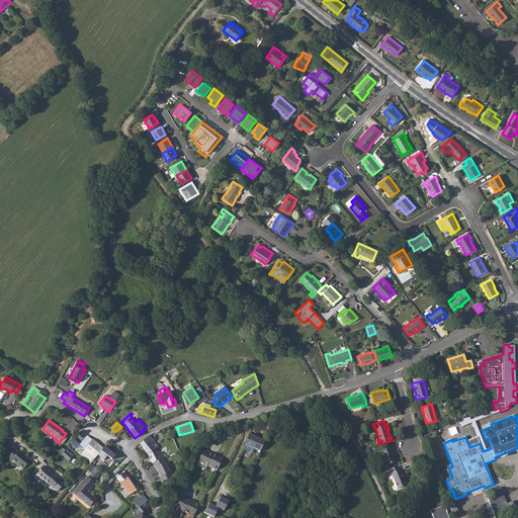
[(255,448),(260,451),(264,441),(249,434),(242,449),(252,454),(255,448)]
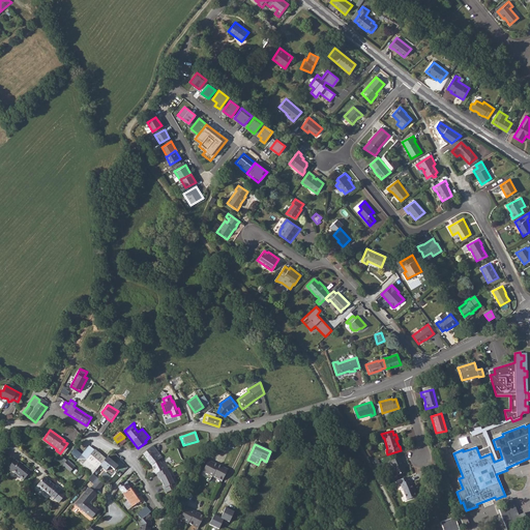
[(87,459),(95,449),(89,445),(82,454),(87,459)]
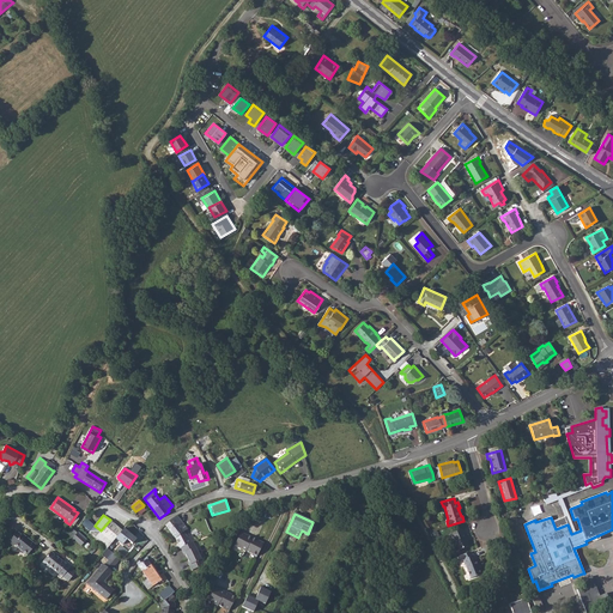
[(177,516),(165,526),(169,529),(177,523),(180,526),(183,523),(177,516)]
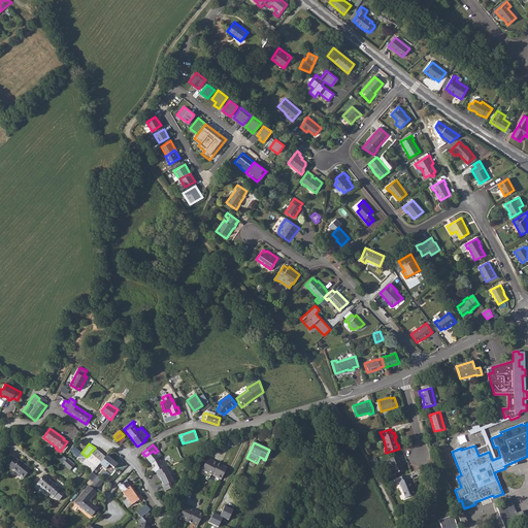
[(87,457),(87,458),(97,467),(100,463),(105,457),(95,448),(87,457)]
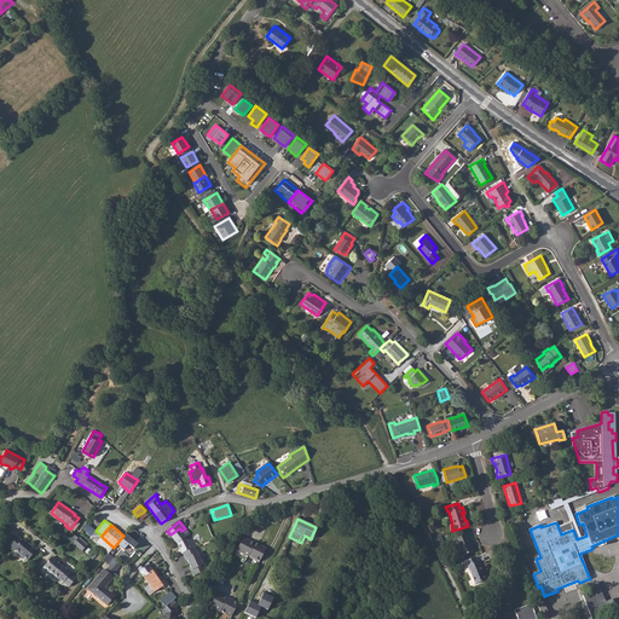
[(179,528),(171,534),(178,544),(180,550),(177,551),(179,556),(183,555),(183,554),(195,548),(197,547),(195,541),(189,543),(185,537),(181,531),(179,528)]
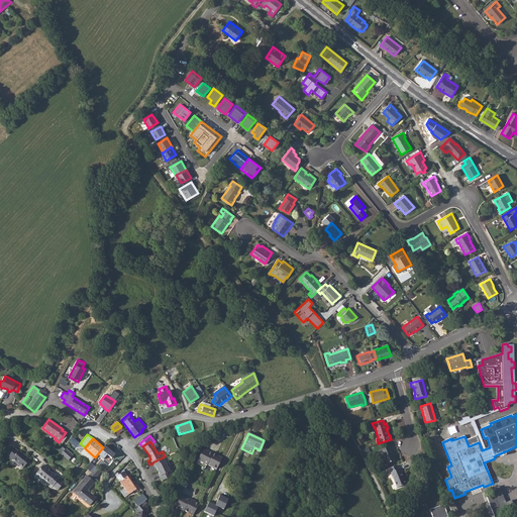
[(394,460),(392,453),(388,444),(378,448),(380,455),(382,454),(385,463),(394,460)]
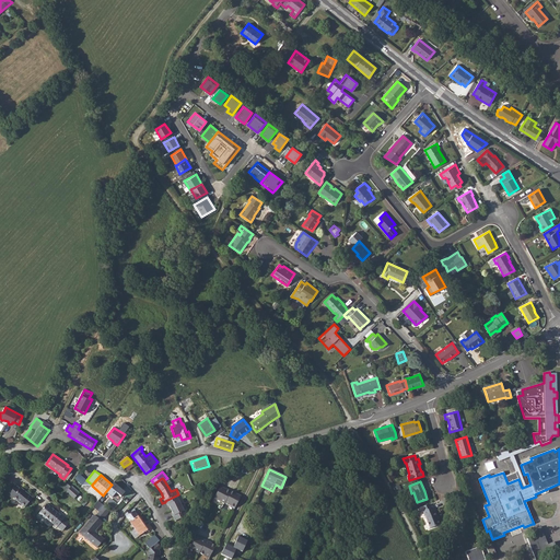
[(114,482),(112,485),(106,491),(113,497),(116,492),(121,497),(126,492),(114,482)]
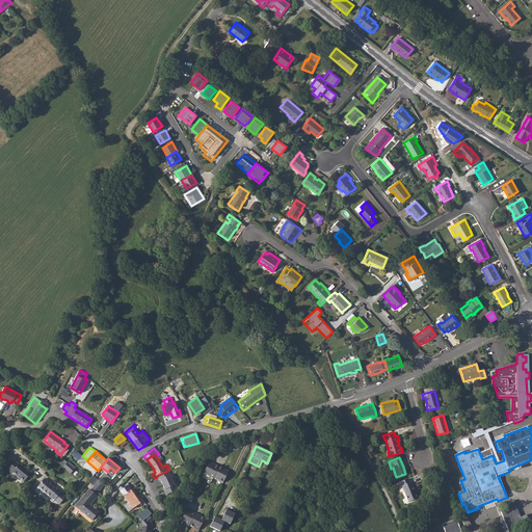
[(16,461),(8,470),(11,473),(12,472),(24,482),(31,473),(20,463),(19,464),(16,461)]
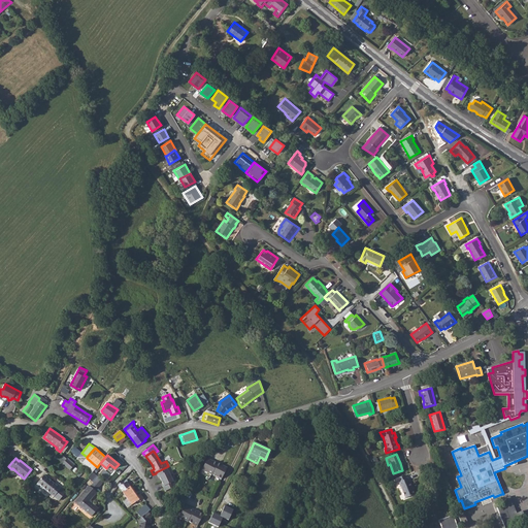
[(210,459),(207,458),(201,469),(211,474),(211,473),(221,479),(227,466),(224,465),(222,465),(221,465),(221,464),(222,463),(218,461),(217,462),(213,460),(212,462),(211,461),(210,459)]
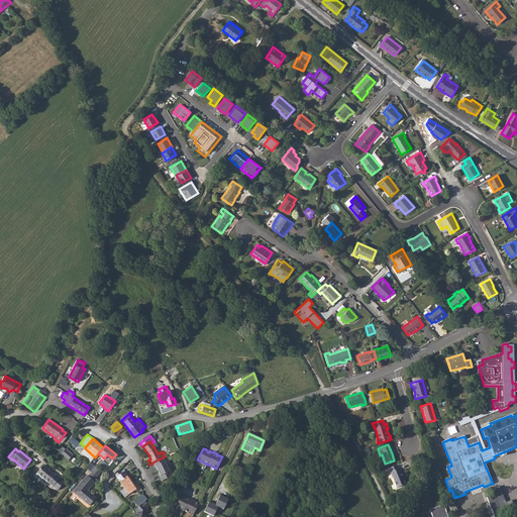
[(66,449),(62,453),(62,454),(69,460),(73,456),(66,449)]
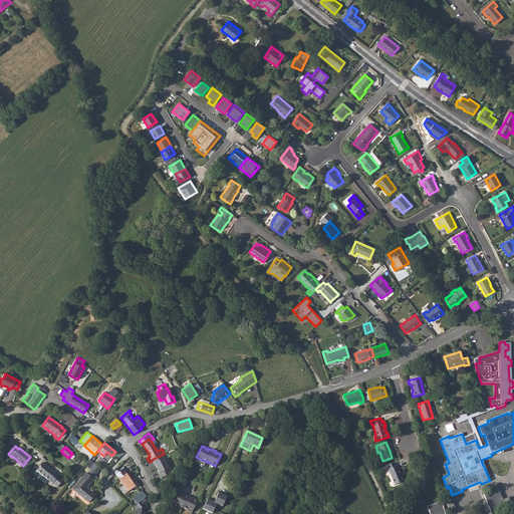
[(162,455),(152,460),(155,464),(156,464),(160,474),(159,474),(161,479),(172,474),(162,455)]
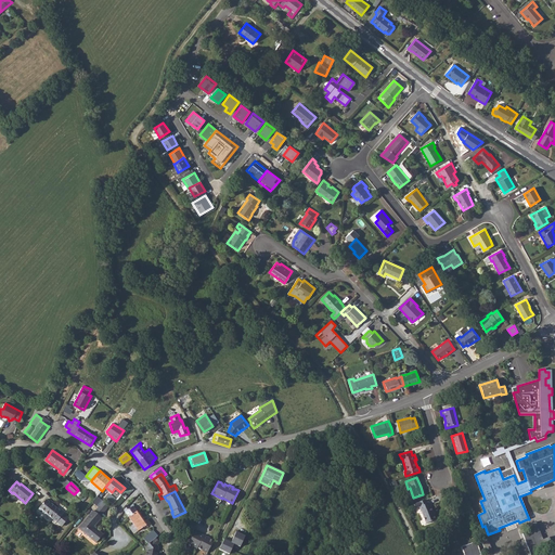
[(101,499),(98,497),(95,499),(92,503),(95,506),(101,499)]
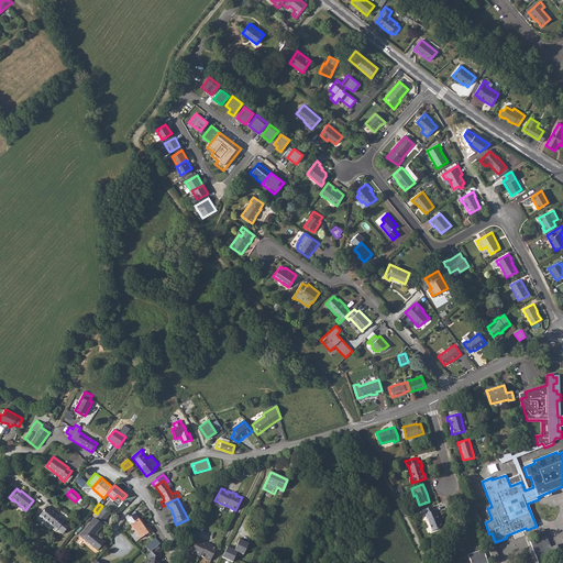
[(47,507),(40,517),(44,520),(44,519),(63,533),(69,526),(47,507)]
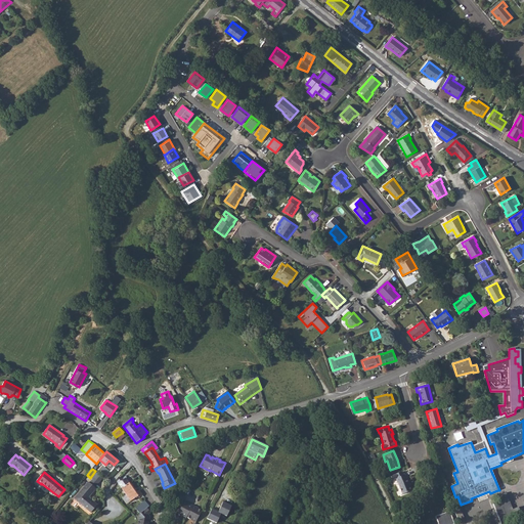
[(98,473),(89,483),(95,487),(103,477),(98,473)]
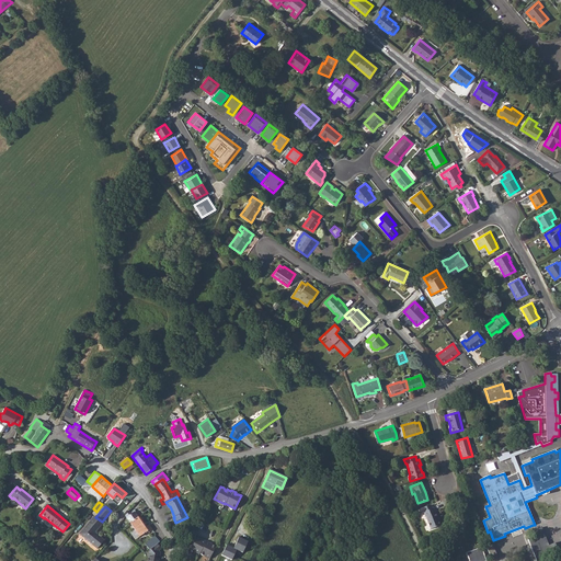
[(433,507),(424,512),(431,528),(441,525),(437,517),(438,516),(436,512),(435,512),(433,507)]
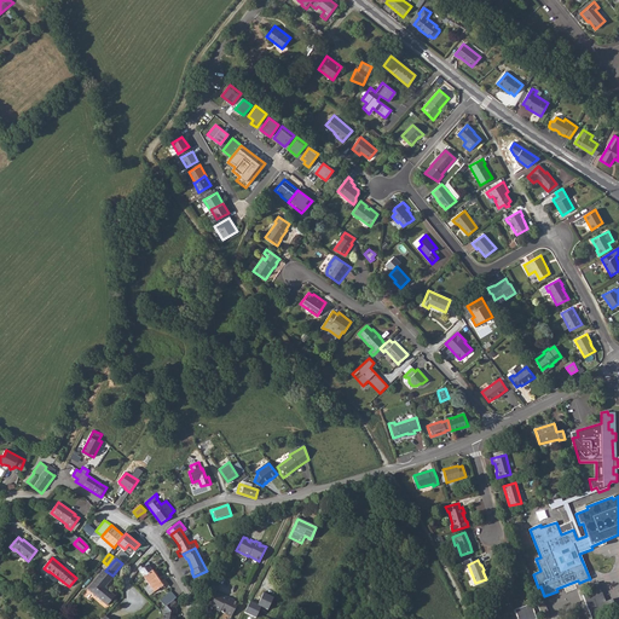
[(144,562),(138,570),(144,577),(152,570),(149,565),(146,566),(144,562)]
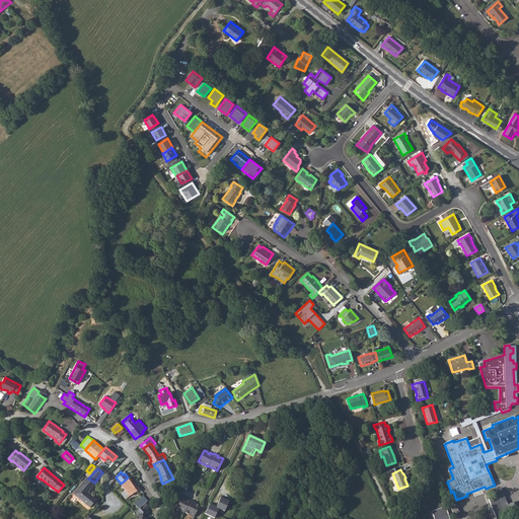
[(87,477),(73,494),(90,508),(96,500),(87,493),(95,484),(94,483),(88,478),(87,477)]
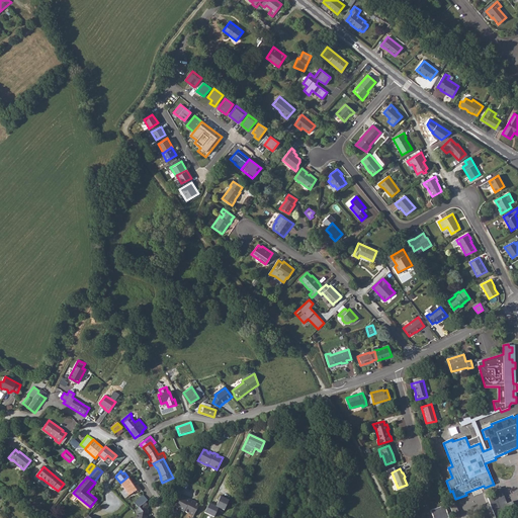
[(127,477),(120,483),(130,496),(135,492),(136,493),(142,489),(139,485),(135,488),(127,477)]
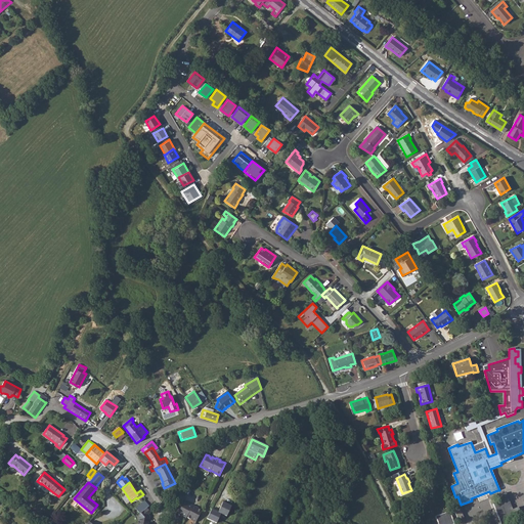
[(507,492),(499,495),(509,519),(521,514),(519,507),(513,509),(507,492)]
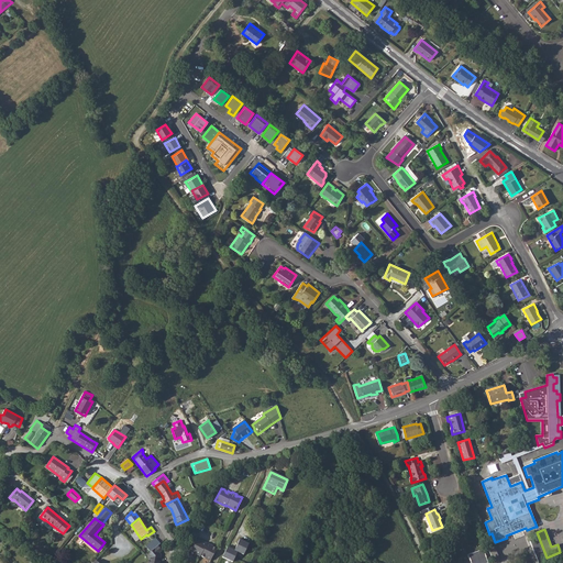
[(244,539),(240,537),(234,550),(238,551),(243,554),(249,543),(244,541),(244,539)]
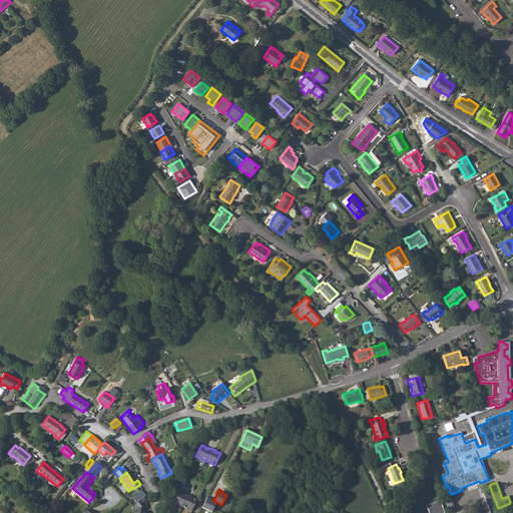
[(142,490),(133,498),(137,503),(143,497),(146,495),(142,490)]
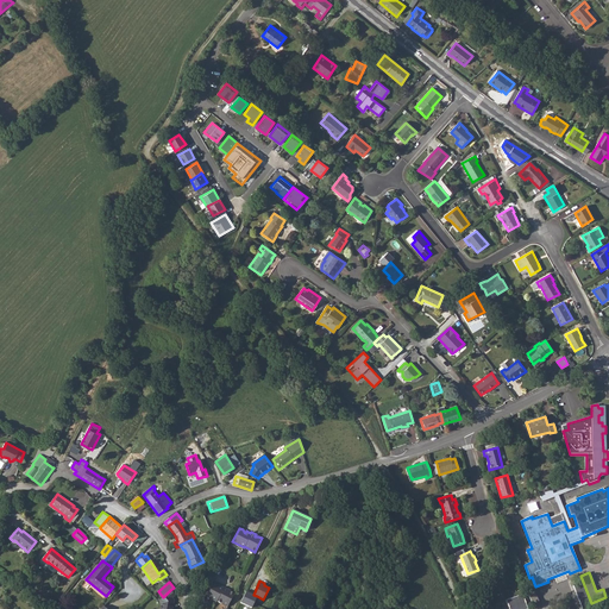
[(219,585),(212,582),(206,596),(211,598),(212,598),(217,601),(221,603),(227,606),(234,592),(227,589),(228,588),(224,586),(219,584),(219,585)]
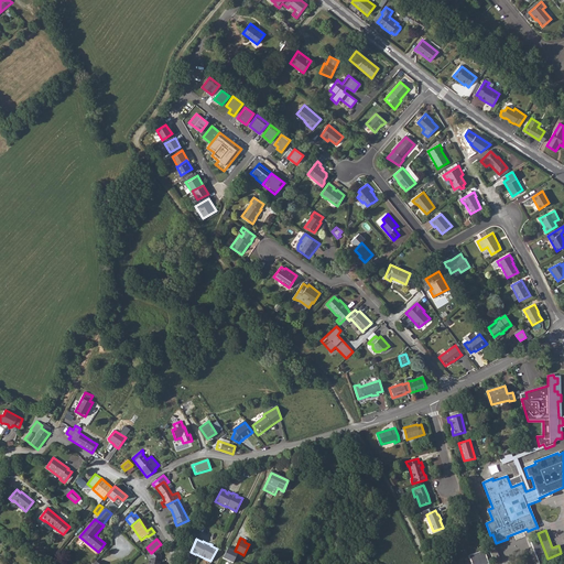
[(232,550),(232,548),(228,545),(223,557),(232,562),(238,552),(235,551),(232,550)]
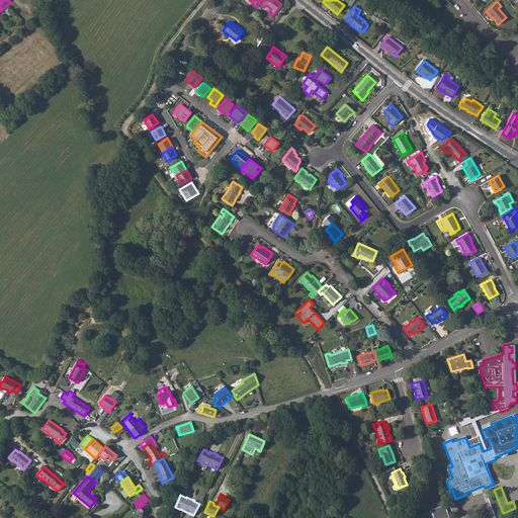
[(149,507),(145,502),(139,508),(136,510),(138,513),(136,517),(146,517),(148,510),(147,508),(149,507)]
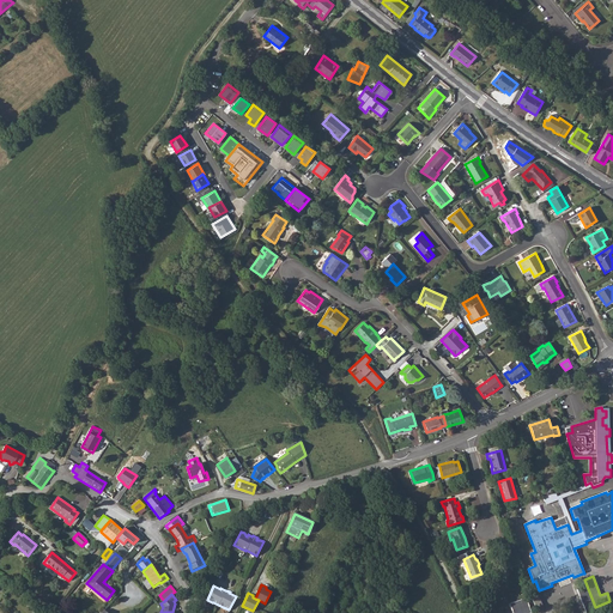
[(527,598),(510,604),(513,612),(529,612),(532,612),(527,598)]
